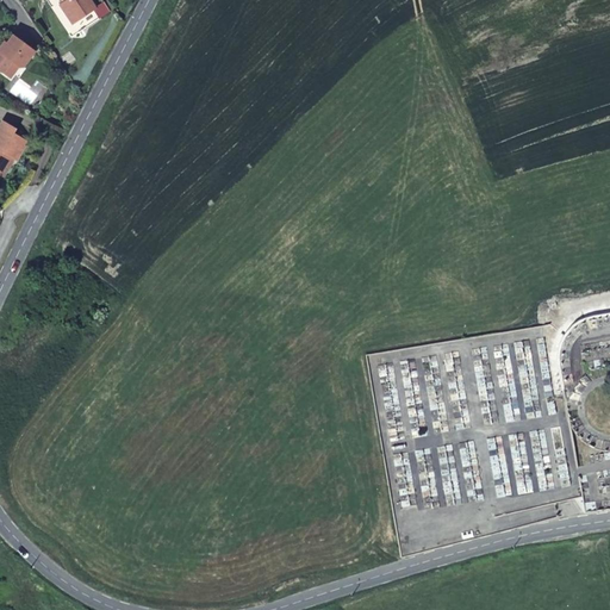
[(61,0),(63,4),(61,5),(68,16),(72,12),(78,20),(97,7),(91,0),(61,0)]
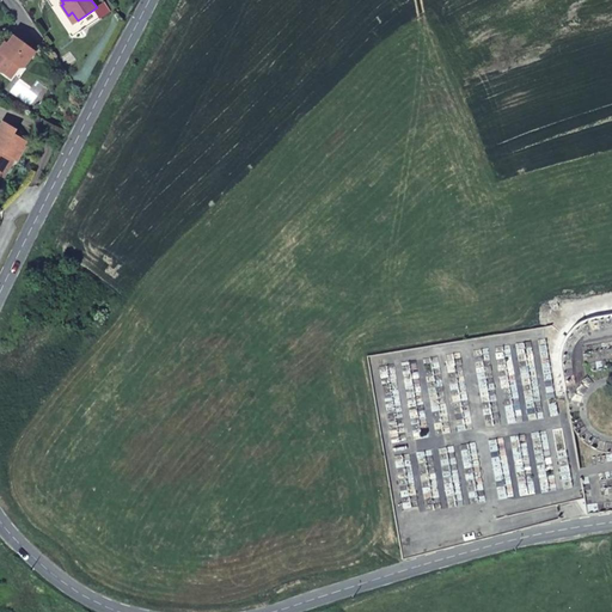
[(72,12),(68,16),(74,23),(78,20),(72,12)]
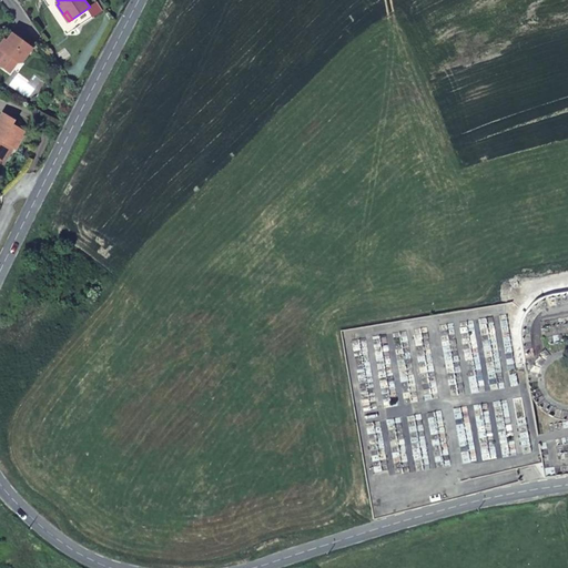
[(11,56),(18,60),(23,60),(32,47),(13,32),(8,40),(4,38),(0,44),(0,62),(3,66),(11,56)]
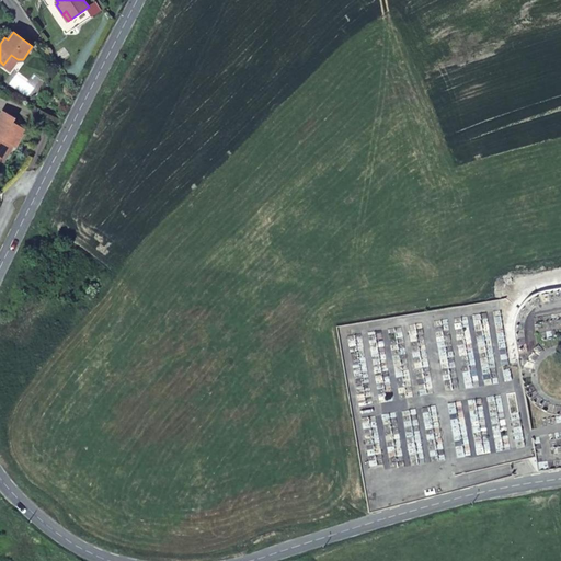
[(14,64),(18,59),(11,55),(3,65),(10,69),(14,64)]
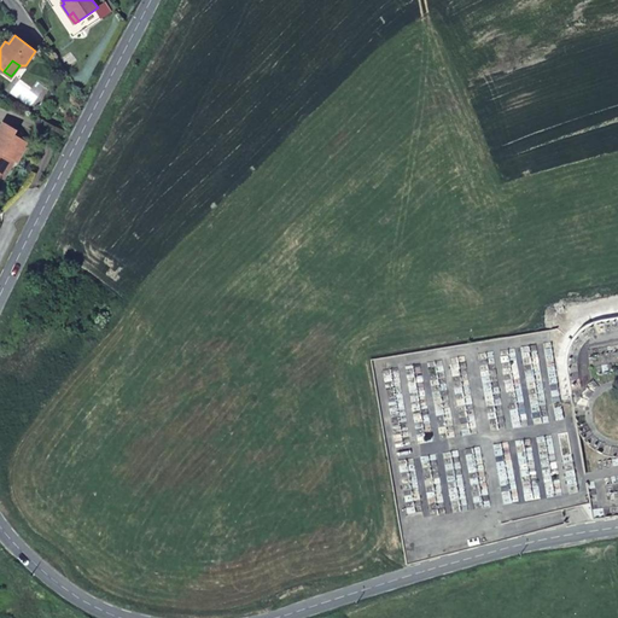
[(0,170),(10,176),(18,164),(21,156),(27,158),(33,139),(18,133),(19,129),(5,123),(0,135),(0,170)]
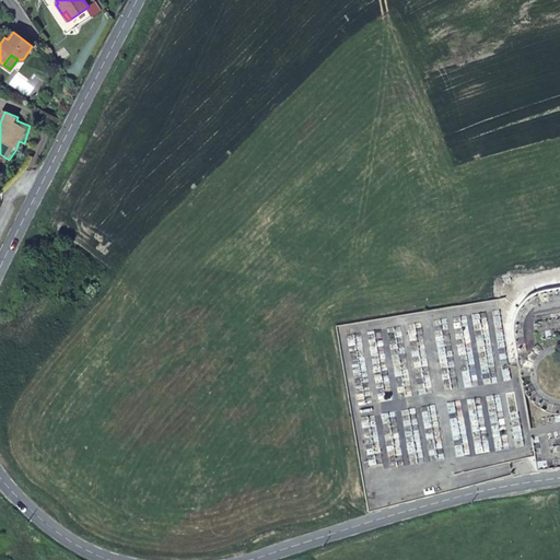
[(0,161),(7,165),(9,160),(0,154),(0,161)]
